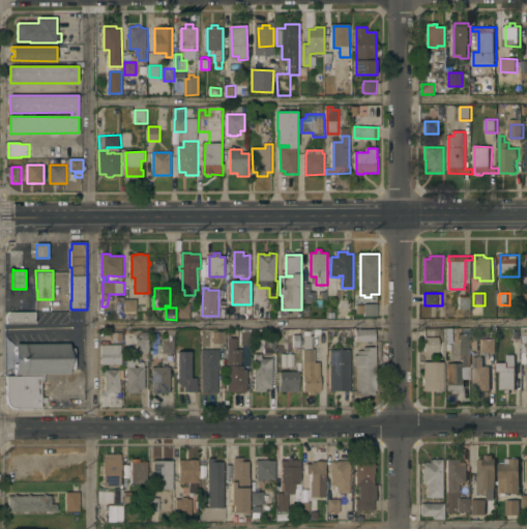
[(471,296),(471,310),(461,309),(461,296),(471,296)]
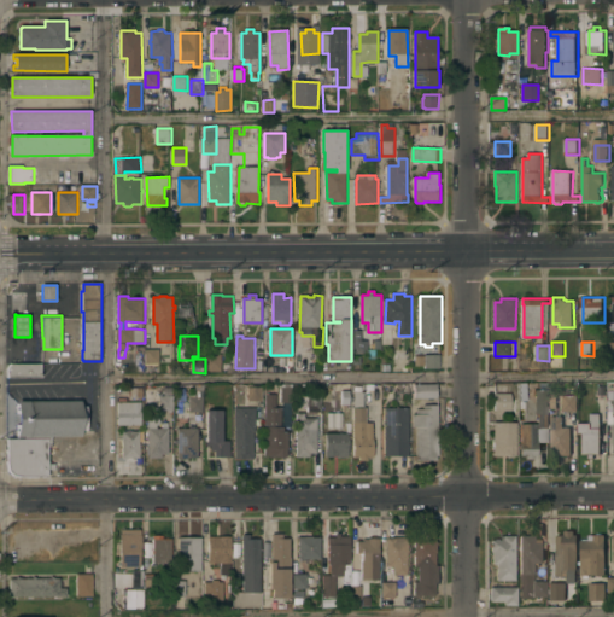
[(161,364),(147,364),(147,349),(161,349),(161,364)]
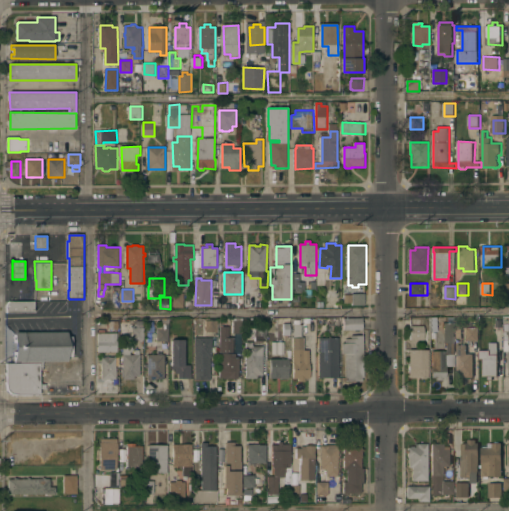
[(185,307),(172,307),(172,293),(185,293),(185,307)]
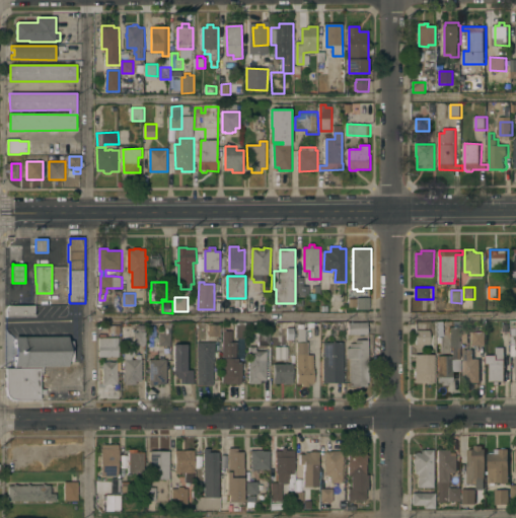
[(371,309),(358,309),(358,307),(350,307),(350,299),(358,299),(358,297),(371,297),(371,309)]
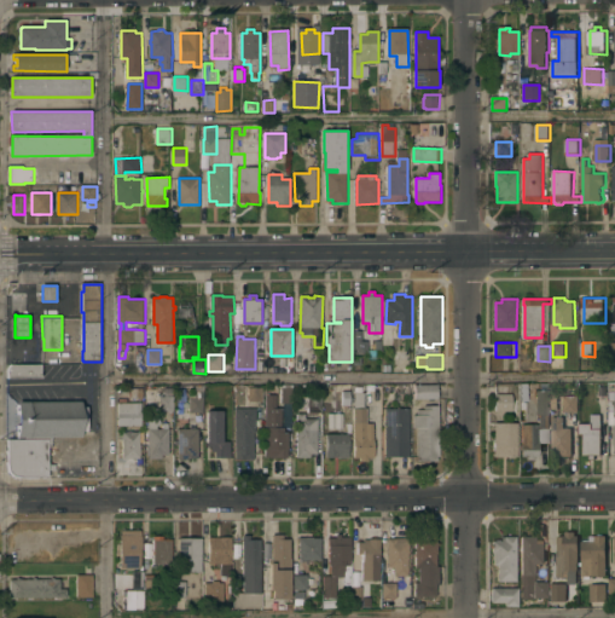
[(303,358),(315,358),(315,373),(303,373),(303,358)]
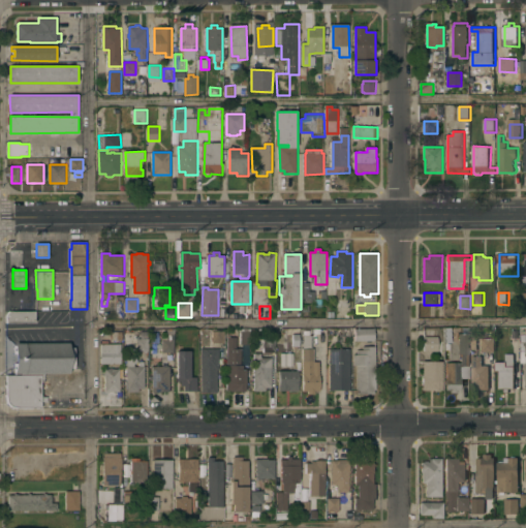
[(36,311),(37,322),(8,323),(8,314),(11,311),(14,311),(36,311)]
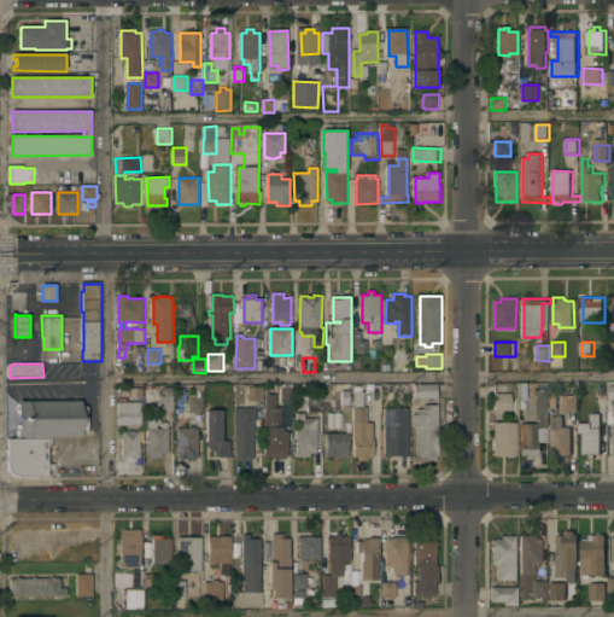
[(416,399),(416,384),(439,384),(439,399),(416,399)]
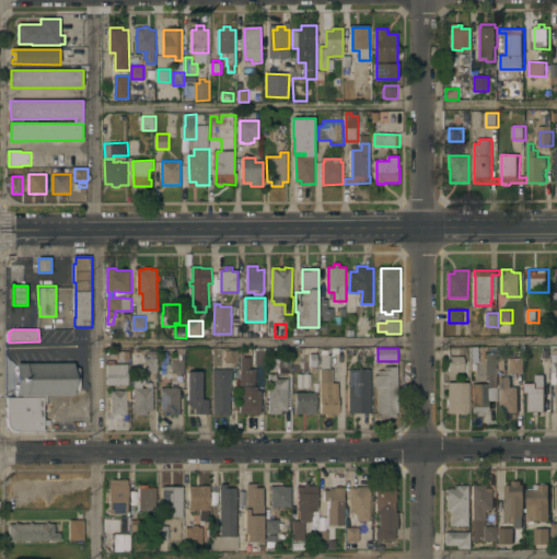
[(463,361),(450,361),(450,349),(463,349),(463,361)]
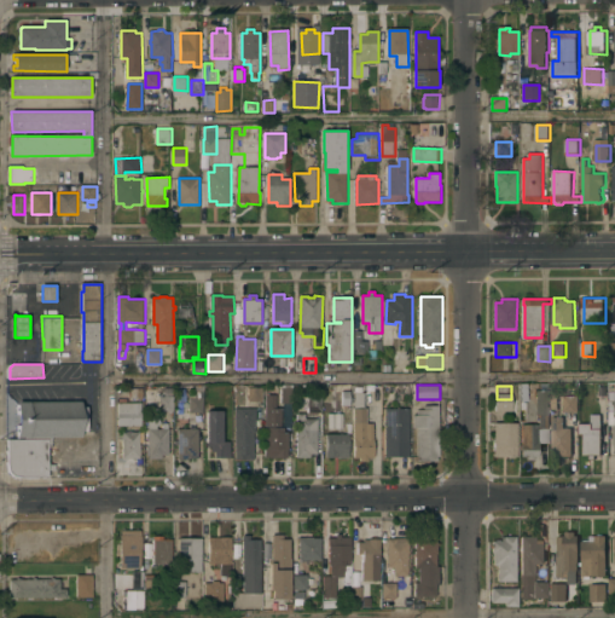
[(265,387),(265,402),(250,402),(250,387),(265,387)]
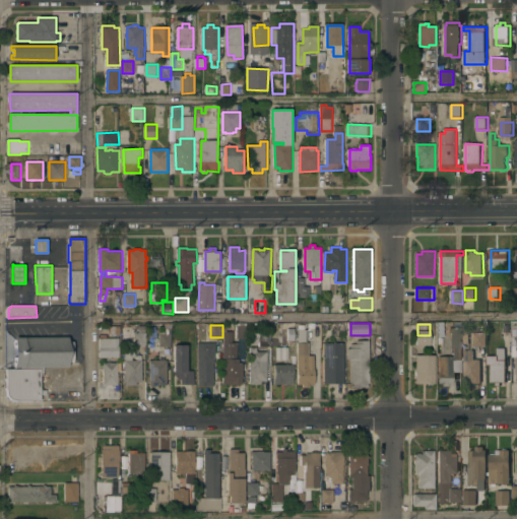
[(316,384),(311,384),(311,388),(304,388),(304,385),(299,385),(299,355),(300,355),(300,329),(301,329),(301,325),(307,325),(307,330),(309,330),(309,342),(310,342),(310,355),(316,355),(316,384)]
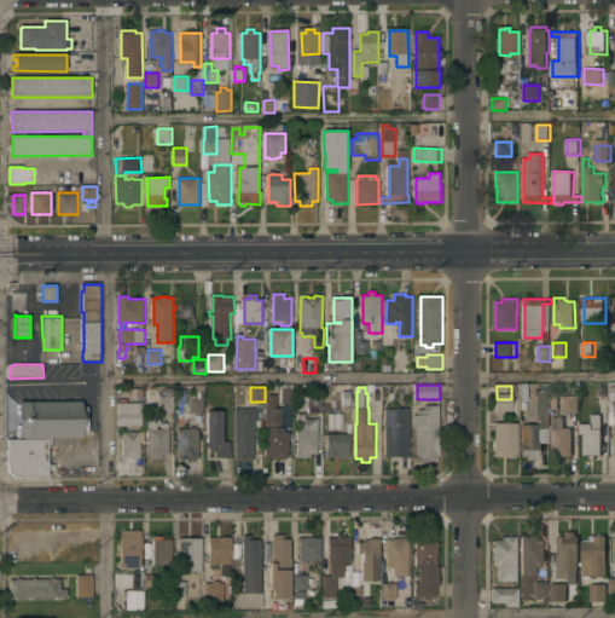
[(283,403),(283,388),(295,388),(295,403),(283,403)]
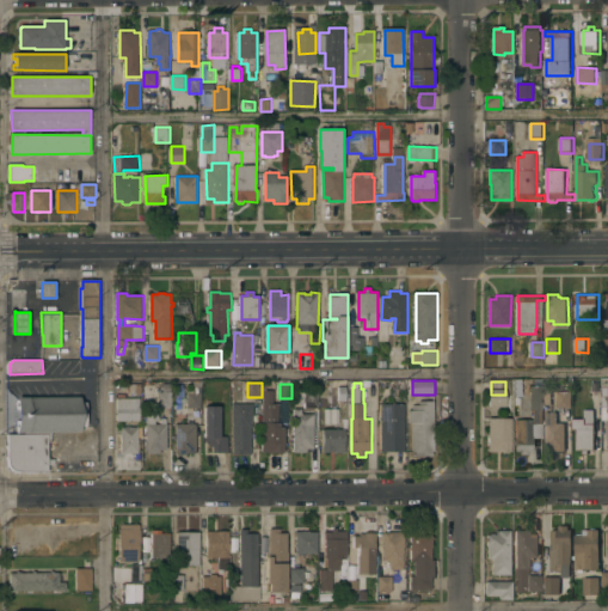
[(544,425),(535,425),(535,410),(532,410),(533,385),(545,386),(544,425)]
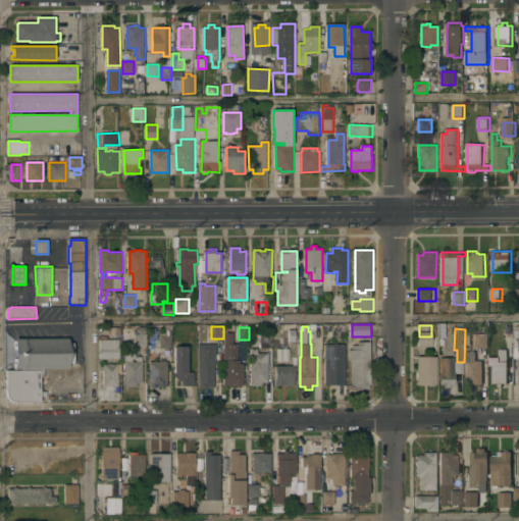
[(235,344),(240,344),(240,360),(241,360),(241,364),(245,364),(245,386),(225,386),(225,332),(235,332),(235,344)]
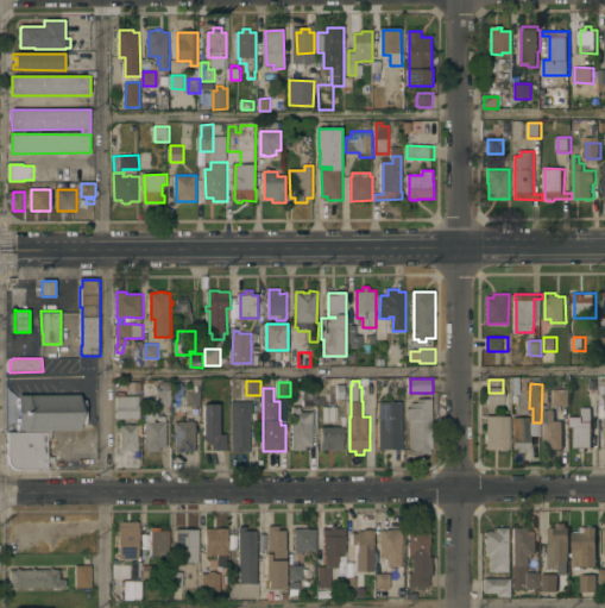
[(571,406),(556,406),(556,389),(571,389),(571,406)]
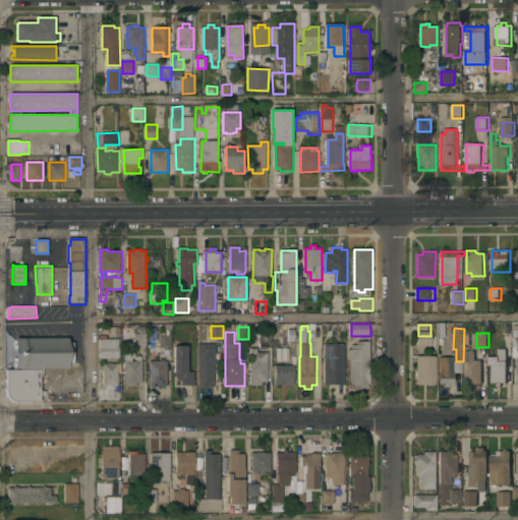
[(136,346),(135,334),(148,334),(148,346),(136,346)]
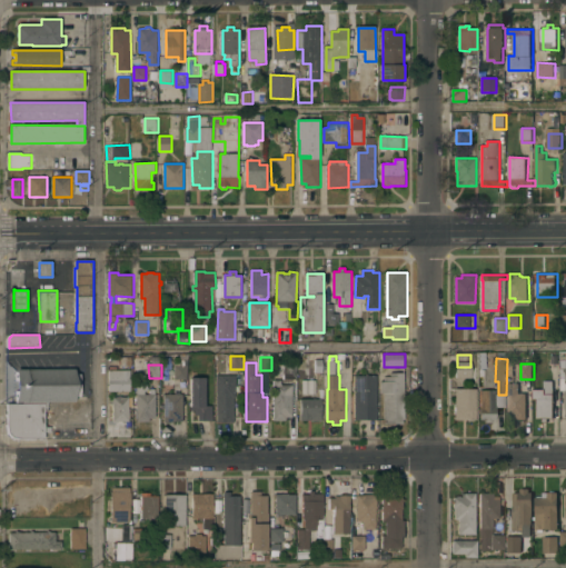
[(285,379),(286,365),(298,365),(298,379),(285,379)]
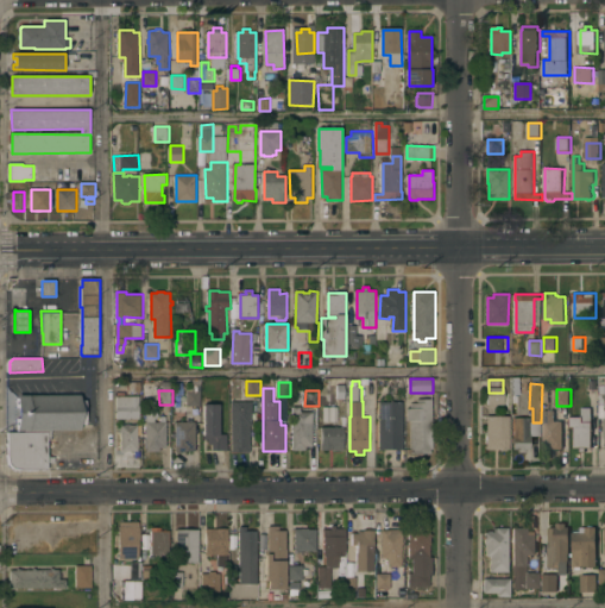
[(202,406),(188,406),(189,392),(202,392),(202,406)]
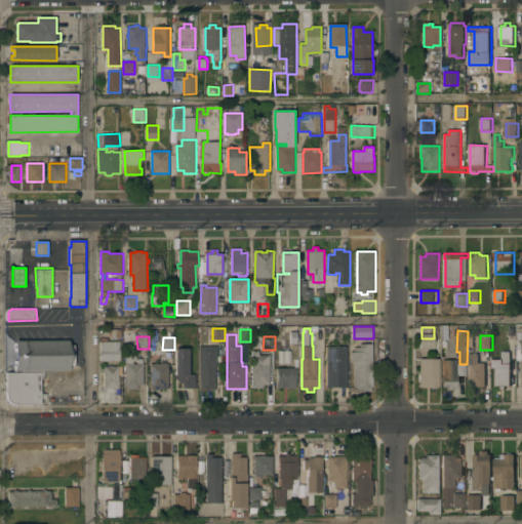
[(42,373),(42,371),(16,371),(16,340),(71,340),(71,345),(76,345),(76,365),(71,365),(71,370),(45,371),(45,373),(42,373)]
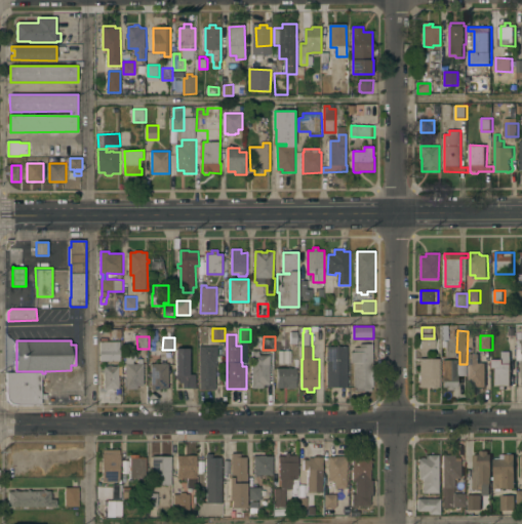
[(122,361),(102,361),(102,341),(122,341),(122,361)]
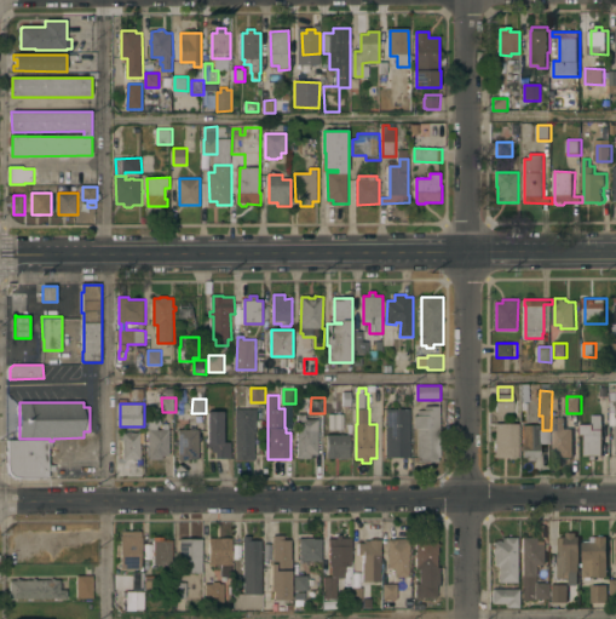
[(441,457),(439,457),(439,462),(421,462),(421,457),(419,457),(419,428),(415,428),(415,416),(420,416),(420,411),(426,411),(426,406),(441,406),(441,457)]
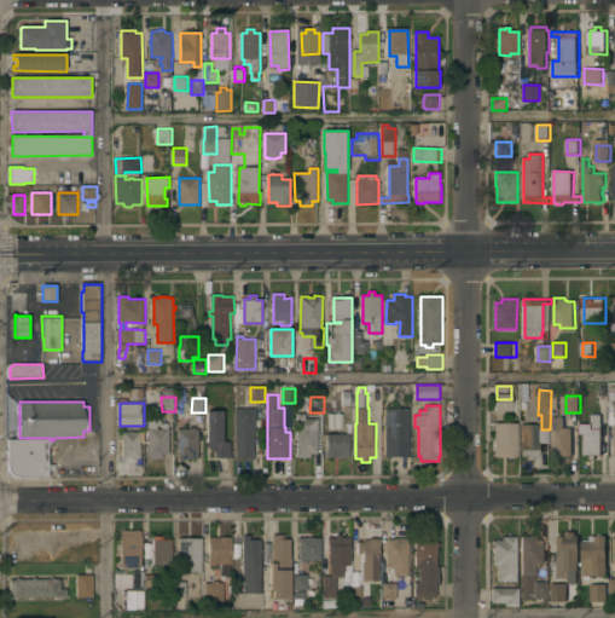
[(257,432),(255,433),(255,460),(238,460),(237,409),(257,409),(257,432)]
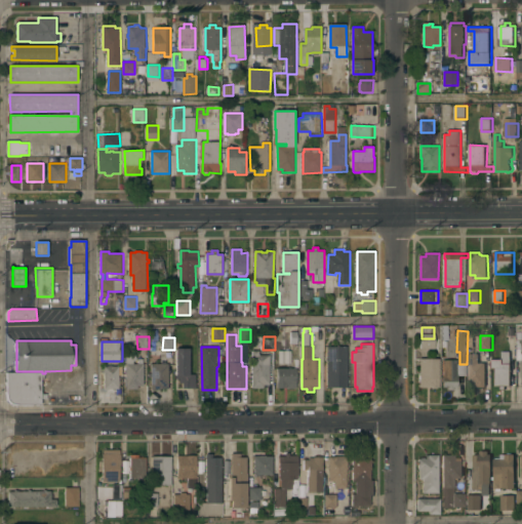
[(349,388),(328,387),(328,347),(349,347),(349,388)]
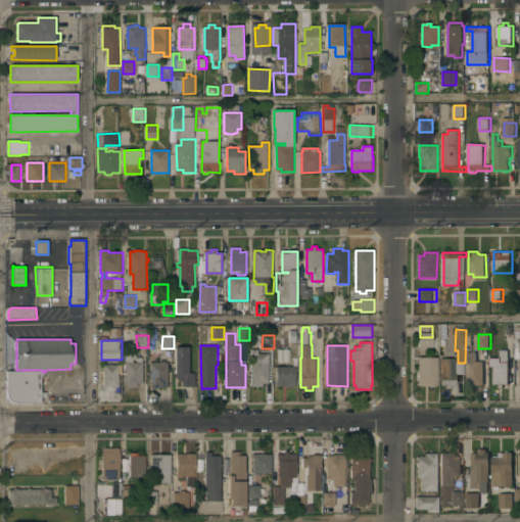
[(196,387),(184,386),(184,381),(180,381),(180,377),(177,377),(178,347),(189,347),(189,373),(196,373),(196,387)]
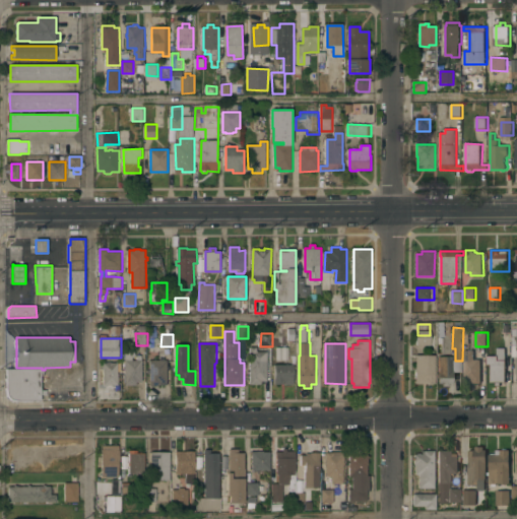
[(135,360),(143,360),(143,382),(138,382),(138,385),(126,385),(126,378),(124,378),(124,375),(126,375),(126,364),(125,364),(125,348),(130,347),(134,352),(135,360)]
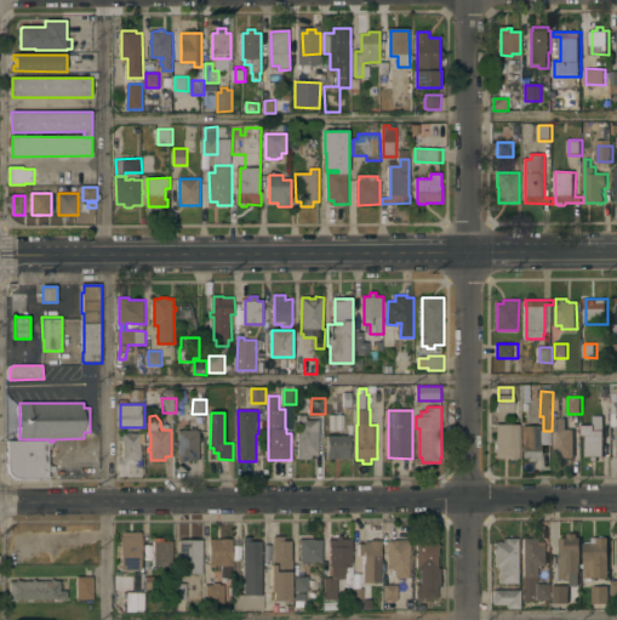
[(320,455),(314,455),(314,459),(300,459),(300,415),(307,415),(307,420),(320,420),(320,455)]
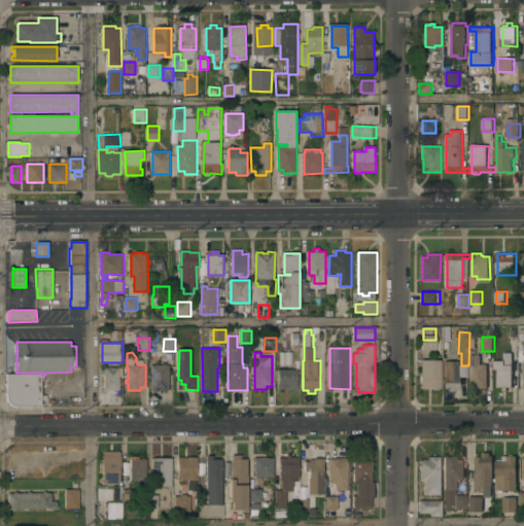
[(514,387),(509,387),(509,391),(503,391),(503,387),(498,387),(498,370),(495,370),(495,360),(505,360),(504,353),(514,353),(514,387)]
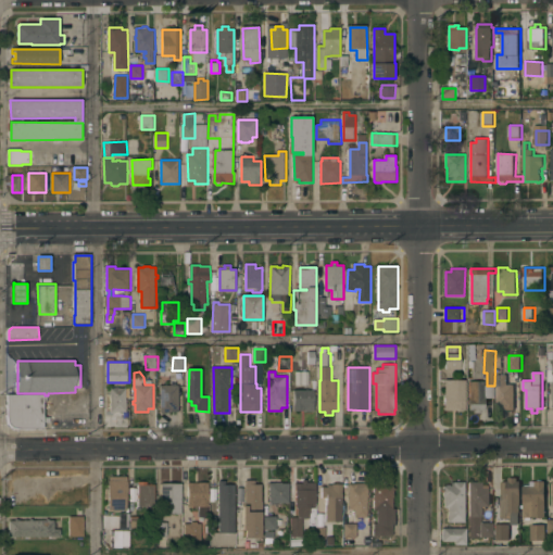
[(516,410),(503,410),(503,406),(498,406),(498,375),(508,375),(508,385),(515,385),(516,410)]
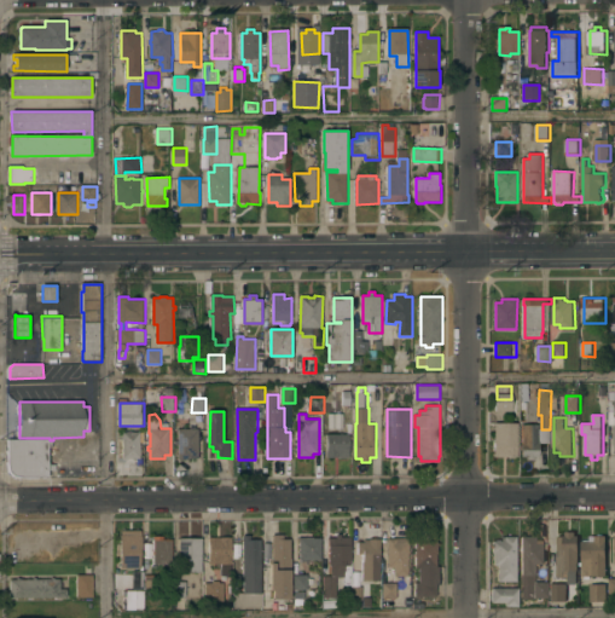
[(541,456),(537,457),(537,460),(528,460),(528,456),(523,457),(522,442),(524,442),(523,425),(540,425),(541,456)]
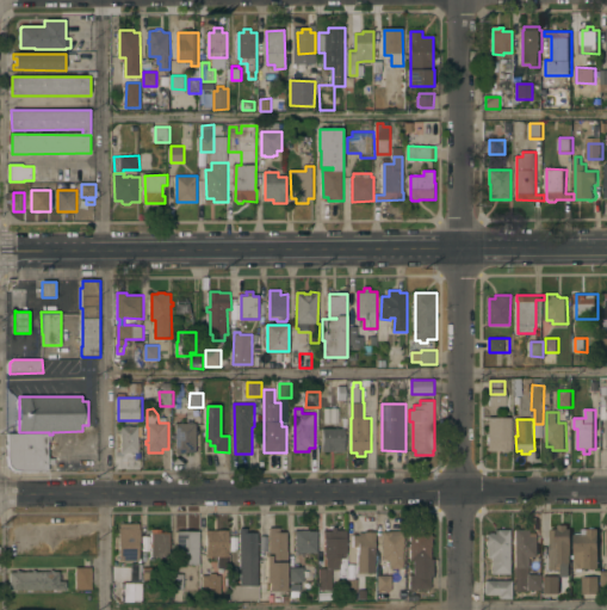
[(512,420),(512,450),(490,450),(490,435),(494,435),(494,420),(512,420)]
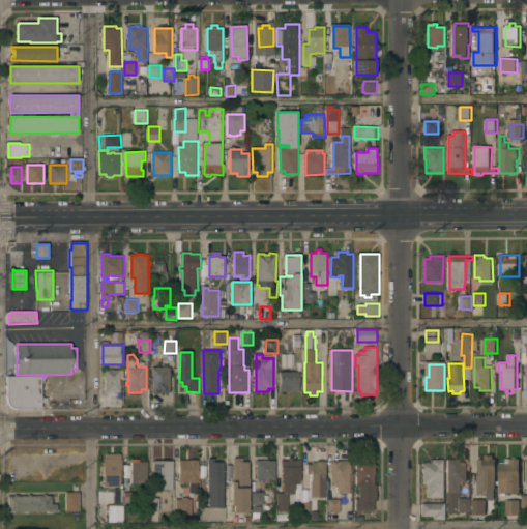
[(172,389),(166,389),(166,392),(154,392),(154,366),(172,366),(172,389)]
